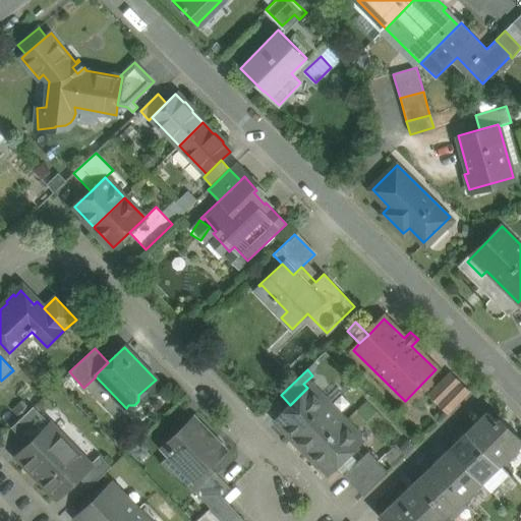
[(451,373),(428,395),(448,413),(469,392),(451,373)]
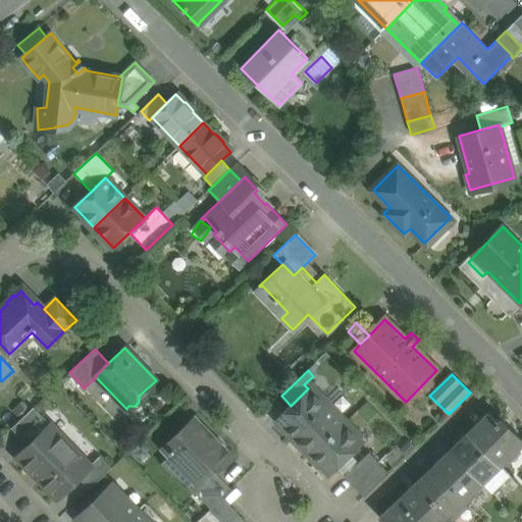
[(311,392),(308,388),(291,406),(277,418),(285,427),(290,427),(298,434),(330,403),(320,393),(311,392)]
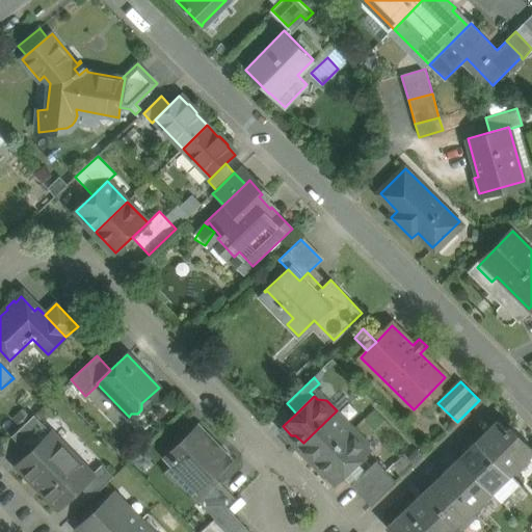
[(337,410),(303,443),(303,448),(309,453),(313,453),(320,461),(355,428),(354,427),(352,429),(336,413),(338,410),(338,409),(337,410)]
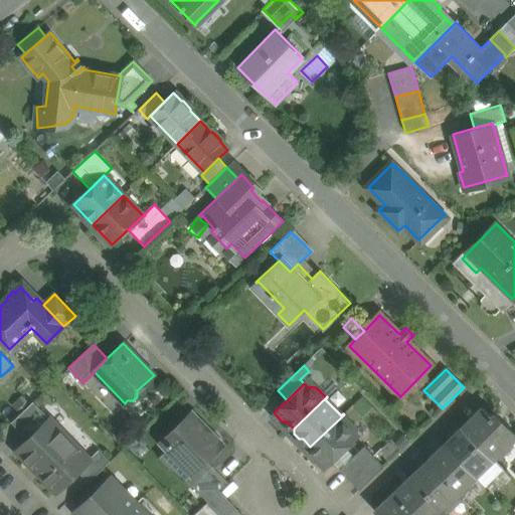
[(33,402),(11,422),(28,440),(49,419),(33,402)]
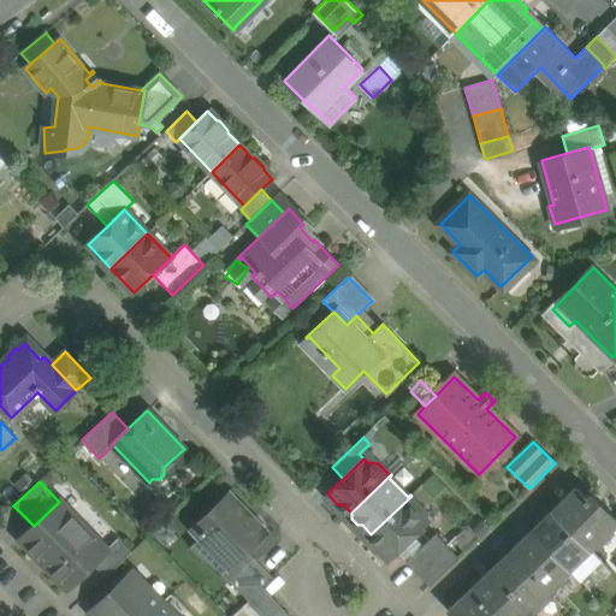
[(614,526),(578,487),(552,511),(588,550),(590,550),(614,526)]
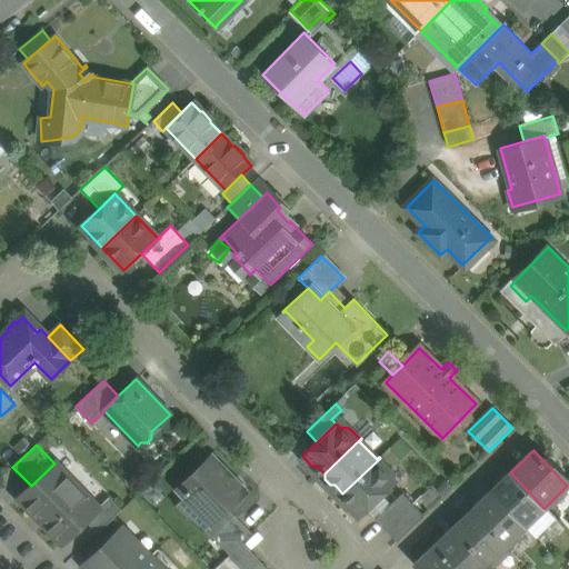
[(210,457),(178,488),(212,523),(245,492),(210,457)]
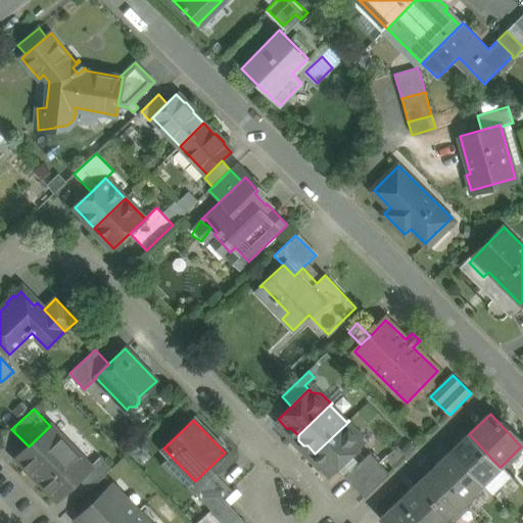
[(349,421),(315,454),(323,461),(323,466),(331,474),(349,457),(362,444),(359,441),(359,433),(348,422),(349,421)]
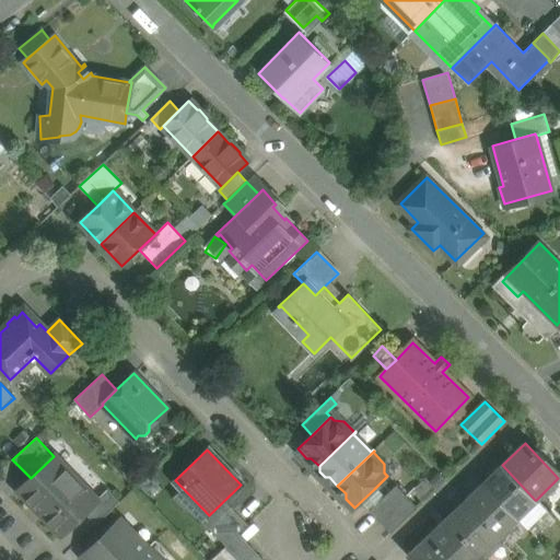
[(96,500),(54,456),(31,478),(19,490),(61,535),(84,513),(97,501),(96,500)]
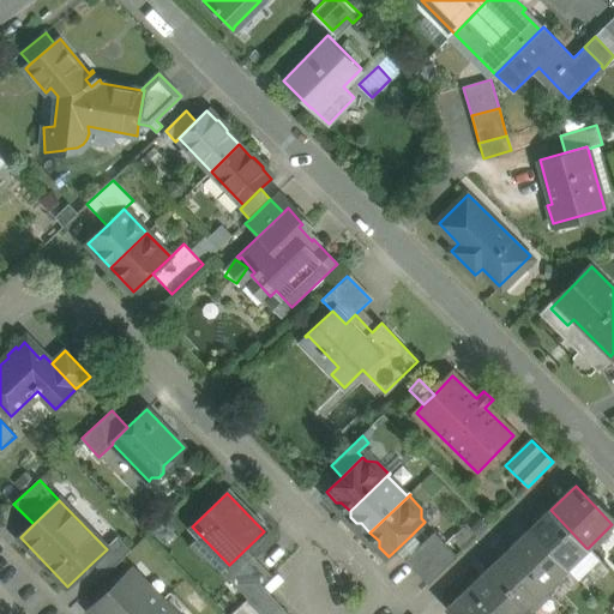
[(587,548),(551,510),(529,530),(566,569),(578,581),(599,560),(588,548),(587,548)]
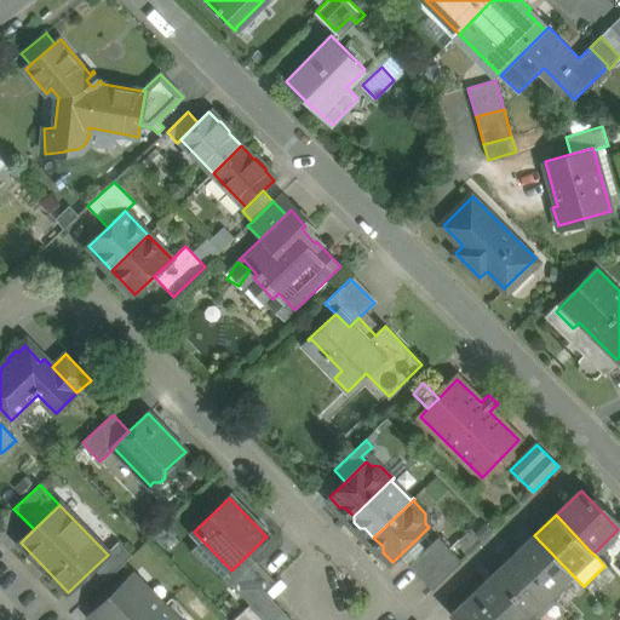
[(551,595),(572,574),(534,535),(514,556),(551,595)]
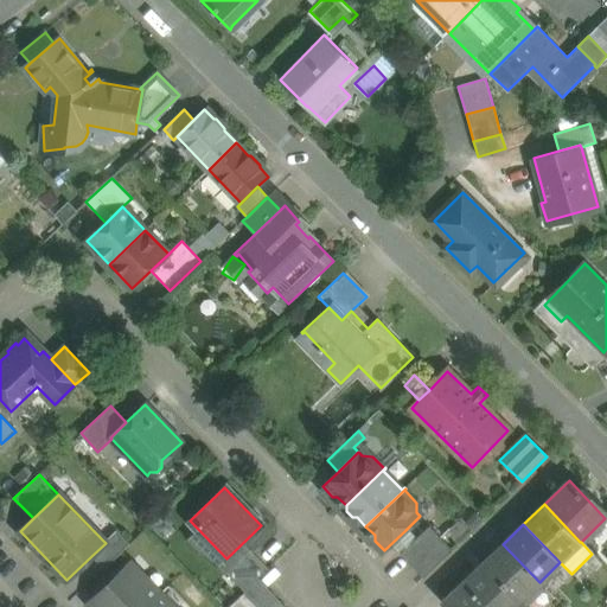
[(401,553),(401,554),(411,566),(441,537),(429,525),(415,540),(401,553)]
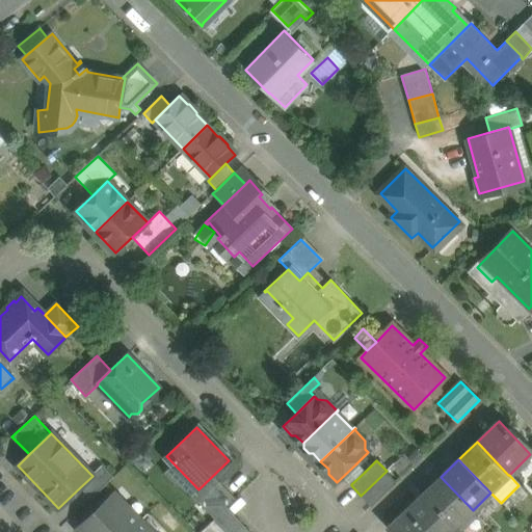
[(113,477),(102,464),(91,475),(92,476),(80,487),(90,499),(113,477)]
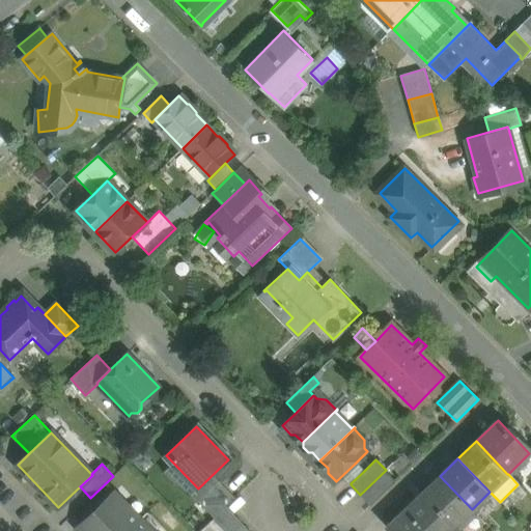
[(355,464),(342,475),(351,483),(363,472),(355,464)]
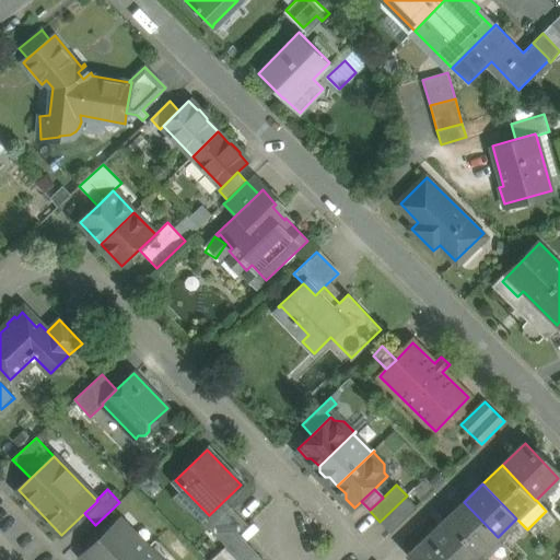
[(407,496),(380,522),(391,533),(417,508),(407,496)]
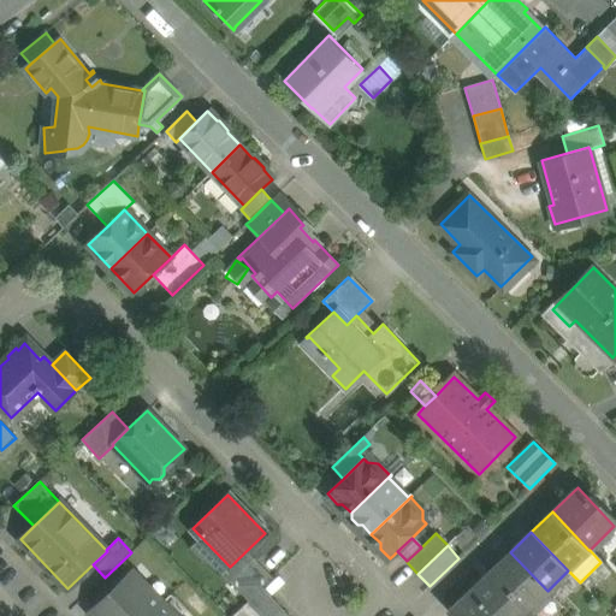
[(548,591),(510,552),(490,572),(531,615),(532,615),(552,596),(548,591)]
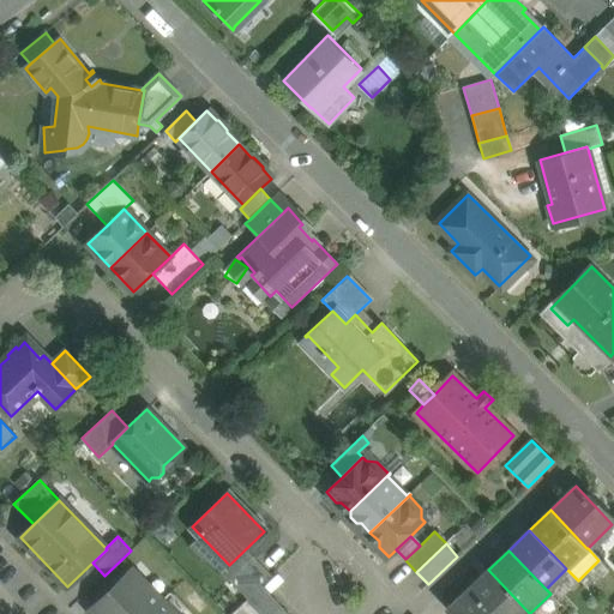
[(253,557),(229,579),(247,599),(262,585),(271,575),(253,557)]
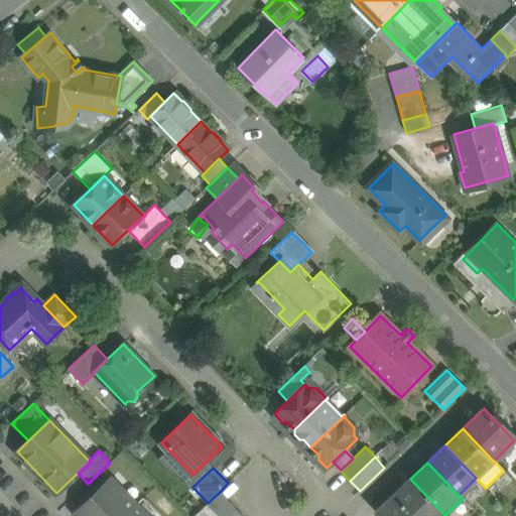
[(79,515),(125,515),(136,506),(111,479),(76,512),(79,515)]
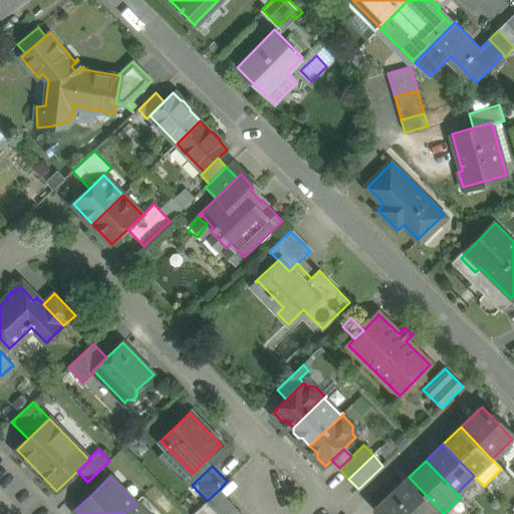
[(443,513),(409,477),(391,494),(410,513),(444,513),(443,513)]
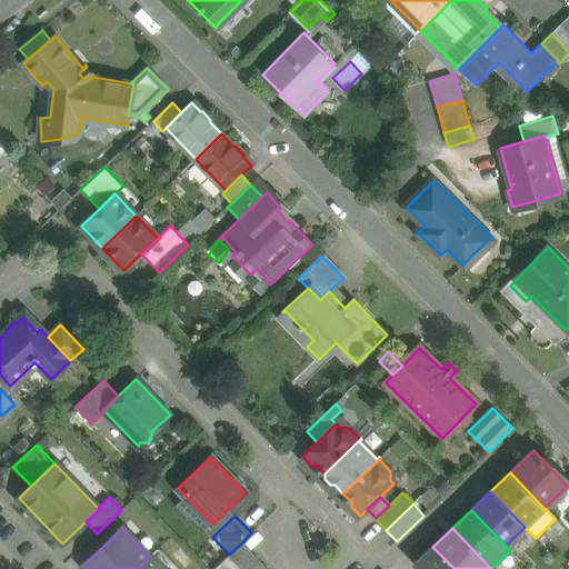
[(267,568),(242,542),(229,555),(228,556),(241,568),(267,568)]
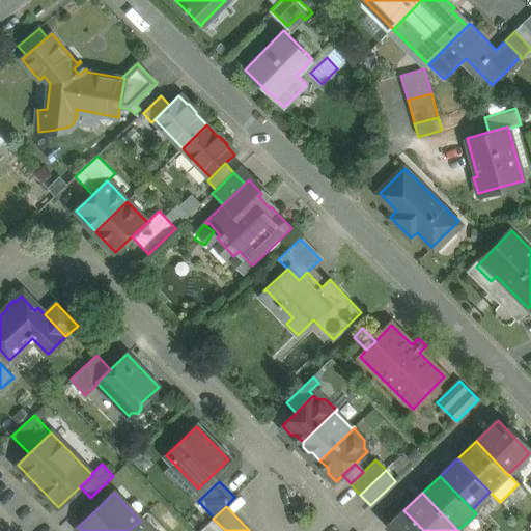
[(423,530),(403,510),(386,527),(389,530),(423,530)]
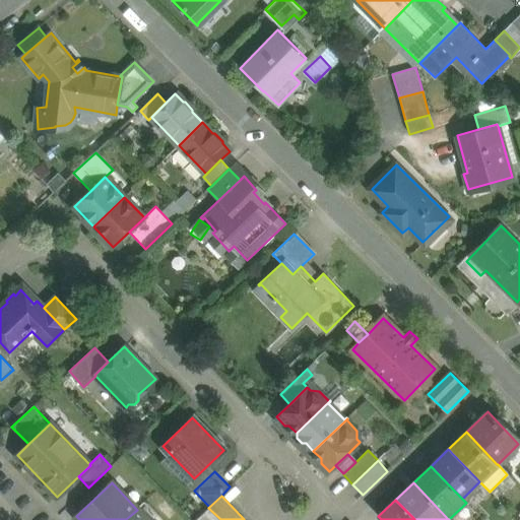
[(220,519),(208,508),(195,519),(220,519)]
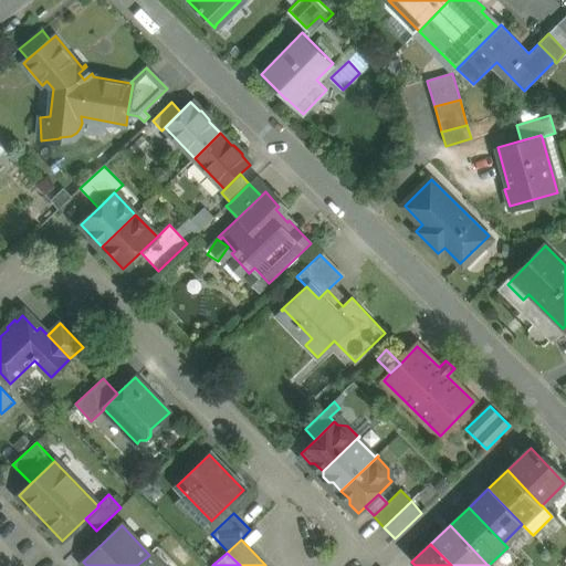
[(159,565),(149,555),(137,565),(159,565)]
